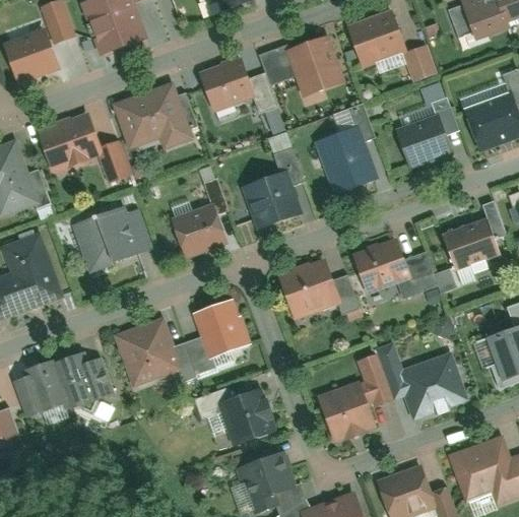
[(49,25),(3,42),(17,83),(58,68),(50,45),(74,37),(61,0),(50,0),(41,3),(49,25)]
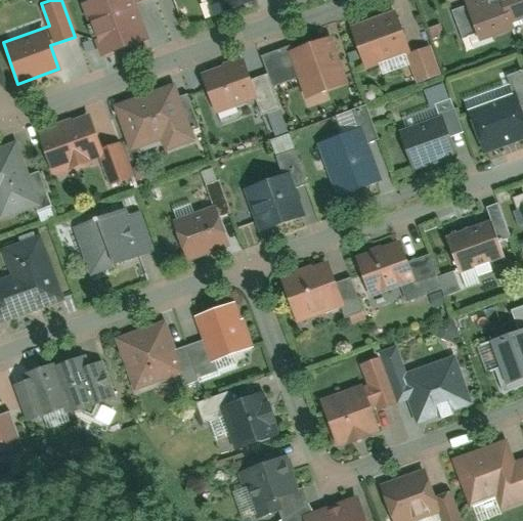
[(94,0),(81,5),(99,55),(147,38),(135,2),(141,0),(94,0)]
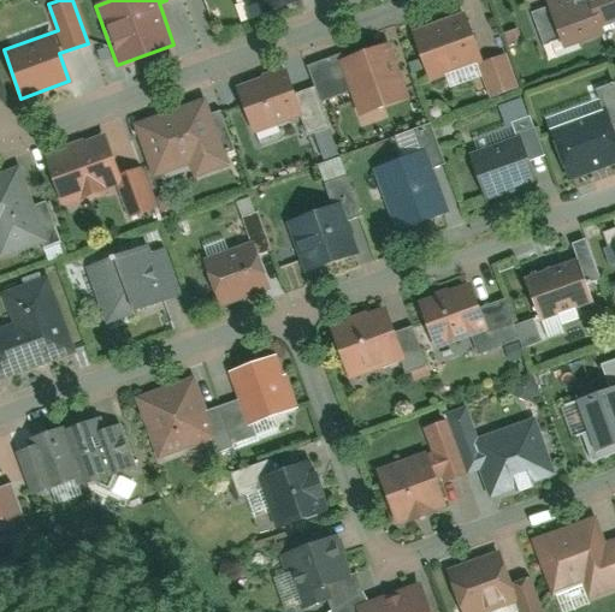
[(247,0),(250,11),(281,0),(247,0)]
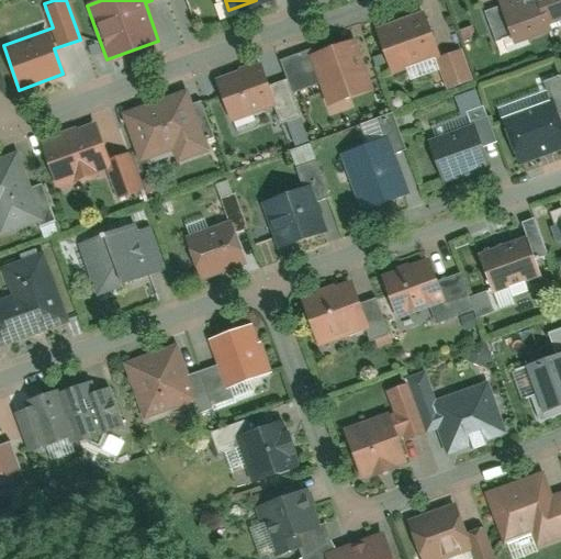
[(496,0),(514,43),(549,30),(546,20),(560,14),(560,0),(496,0)]
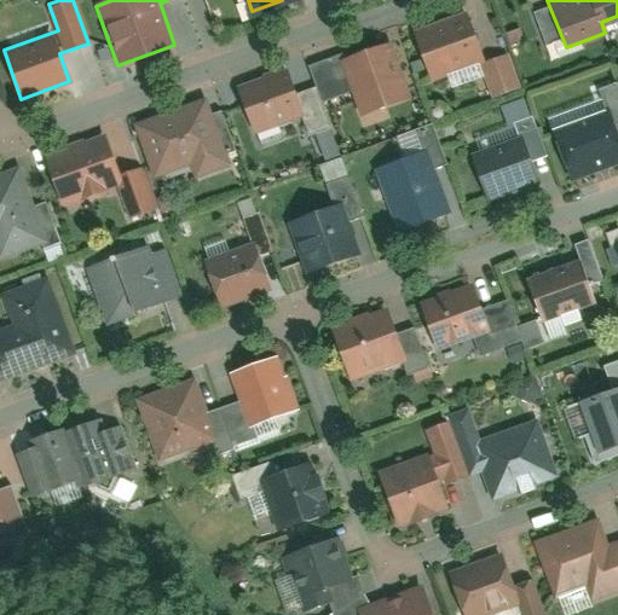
[(471,15),(415,34),(431,77),(479,59),(492,98),(519,88),(504,50),(486,57),(471,15)]
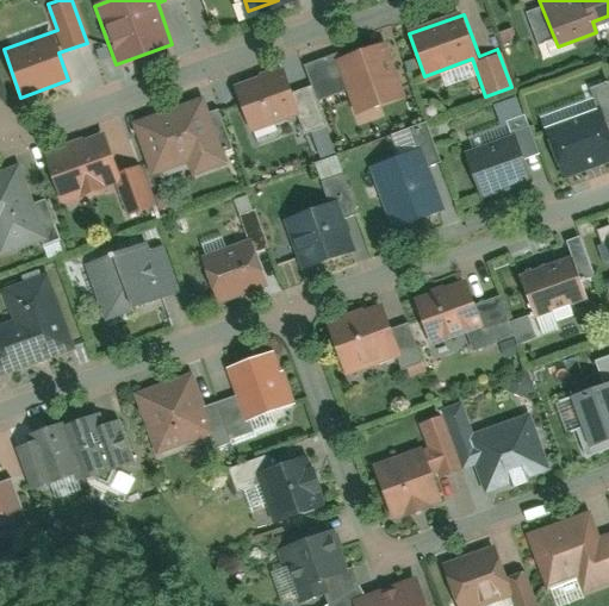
[(383,44),(336,60),(355,113),(402,98),(383,44)]
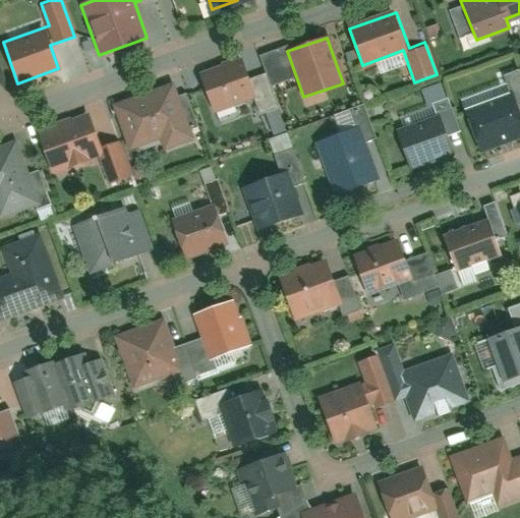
[(241,57),(204,71),(216,109),(256,96),(241,57)]
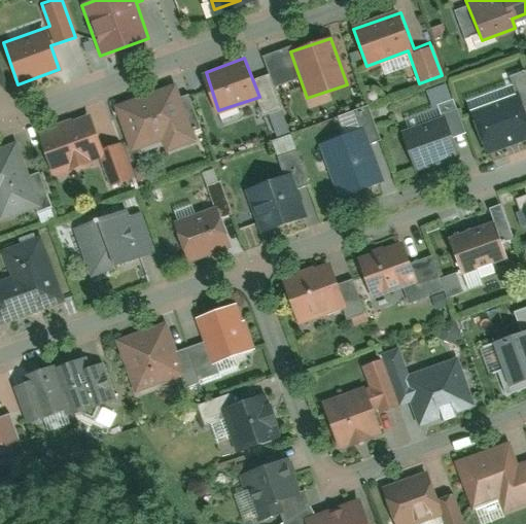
[(174,83),(116,105),(133,147),(164,135),(169,148),(196,138),(174,83)]
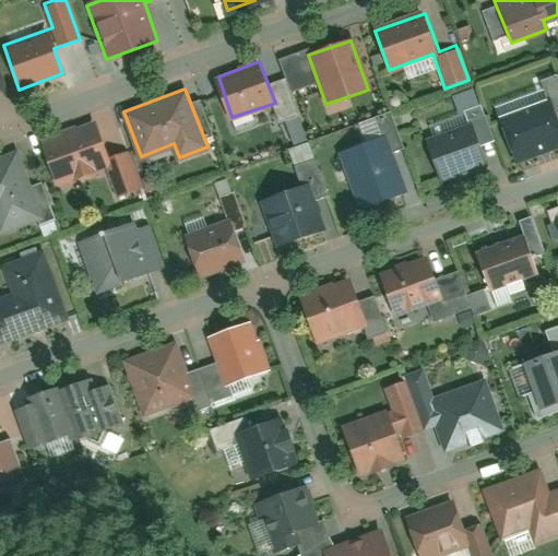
[(557,121),(548,98),(499,119),(518,162),(557,144),(557,121)]
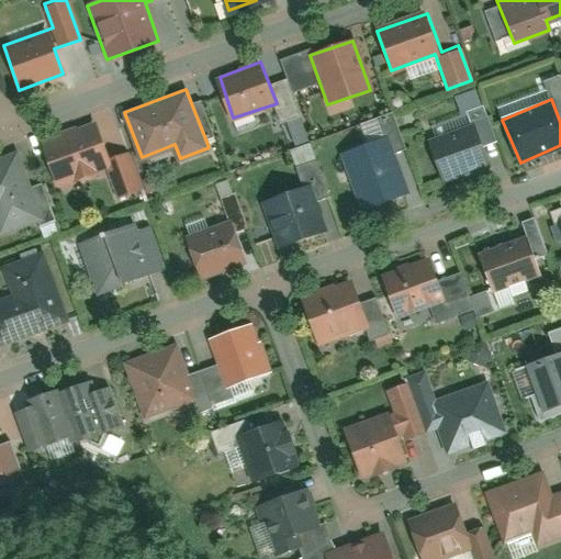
[(470,124),(427,141),(444,183),(487,167),(479,144),(492,140),(478,101),(463,107),(470,124)]
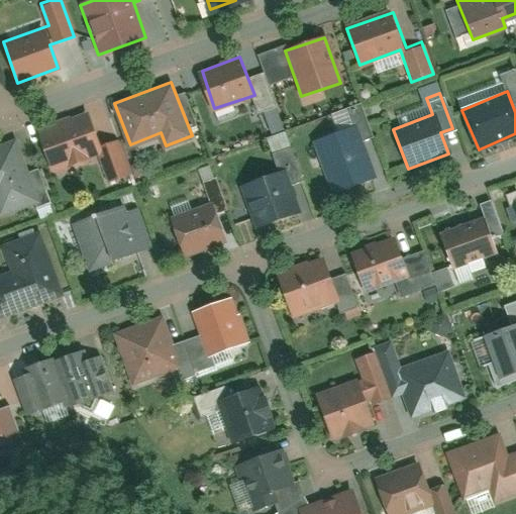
[(86,112),(41,128),(58,168),(97,152),(108,181),(129,173),(114,134),(98,141),(86,112)]
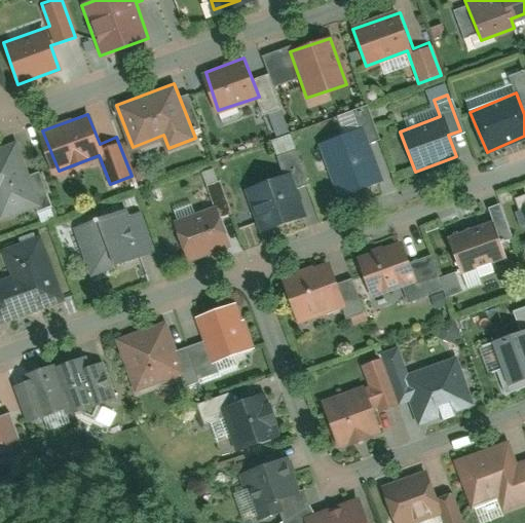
[(362,127),(317,144),(338,197),(382,183),(362,127)]
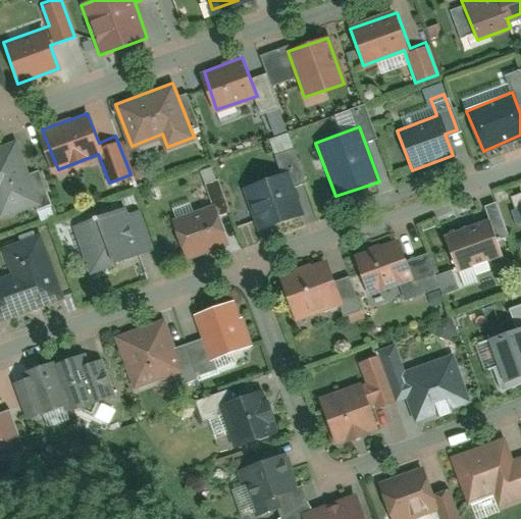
[(15,140),(0,146),(0,218),(48,201),(34,163),(25,166),(15,140)]
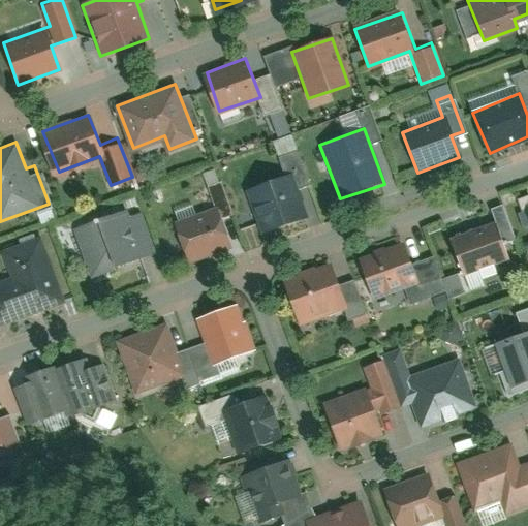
[(289,173),(245,190),(261,234),(308,216),(289,173)]
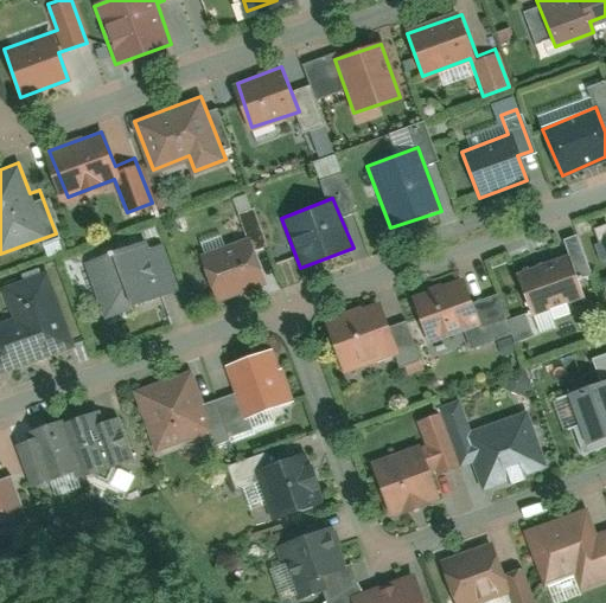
[(248,236),(201,255),(219,302),(267,283),(248,236)]
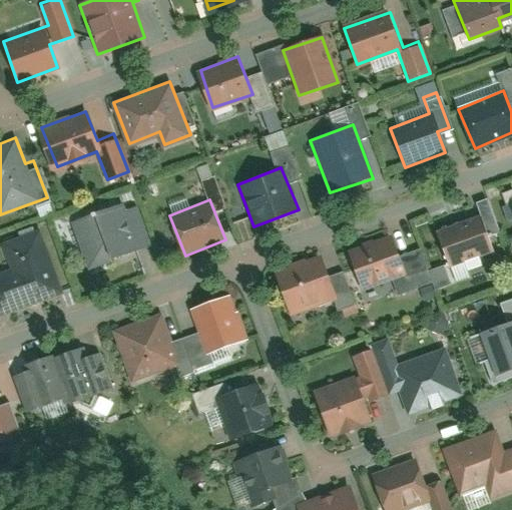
[(72,220),(90,270),(128,255),(110,206),(72,220)]
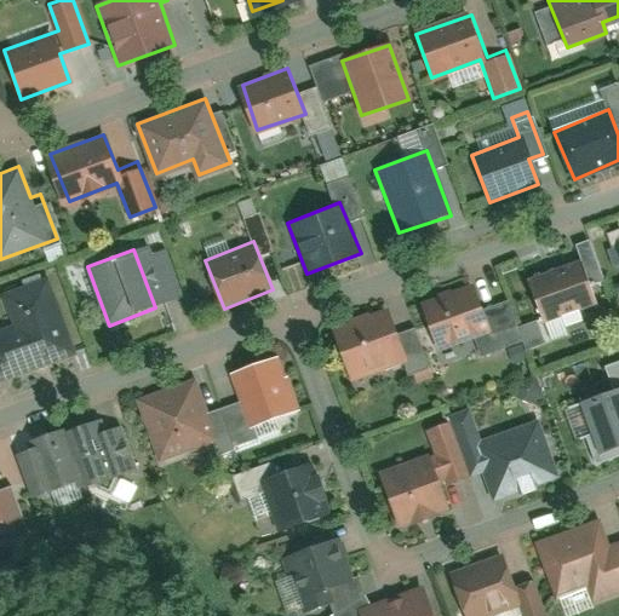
[(550,320),(595,299),(577,258),(532,278),(550,320)]
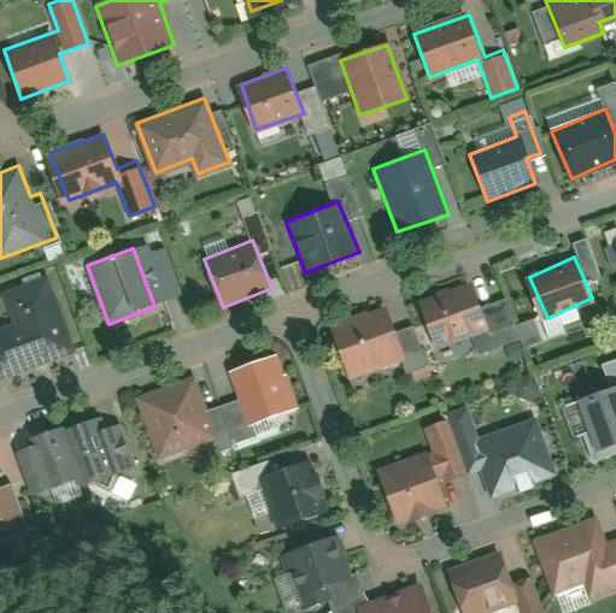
[(13,323),(0,328),(0,378),(76,353),(50,273),(3,290),(13,323)]
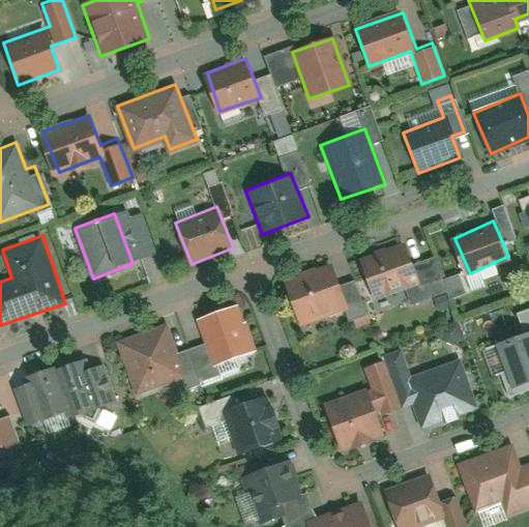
[(416,283),(404,244),(358,259),(371,297),(416,283)]
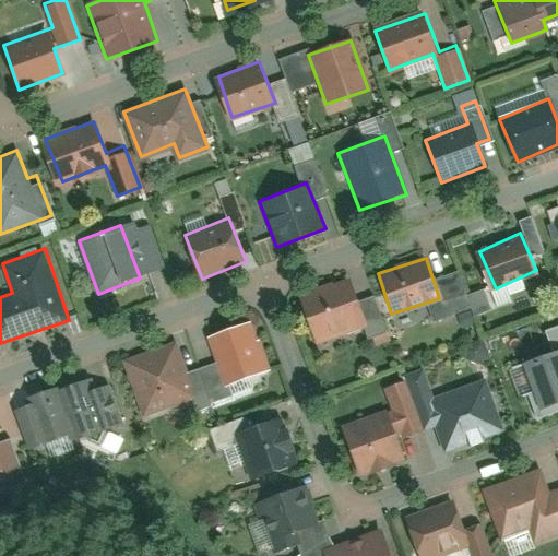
[(364,321),(349,281),(301,296),(317,340),(364,321)]
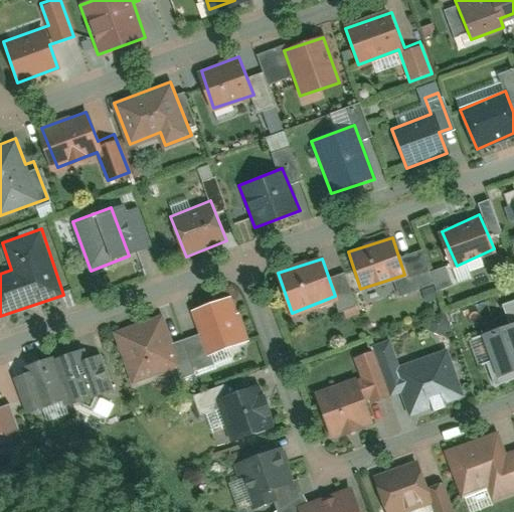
[(180,339),(193,372),(216,364),(212,353),(246,340),(229,295),(191,310),(199,332),(180,339)]
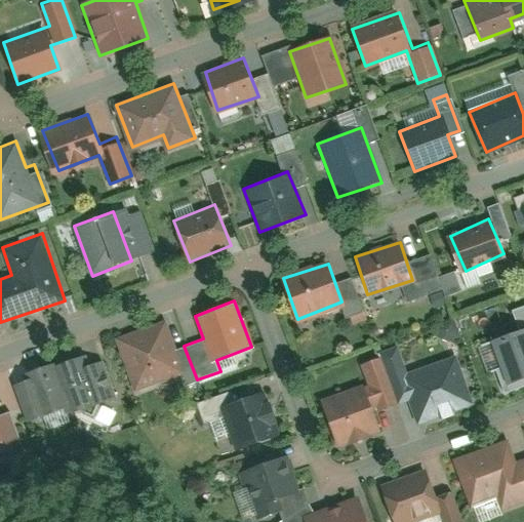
[(163,322),(117,339),(135,391),(177,374),(182,386),(197,379),(184,346),(173,350),(163,322)]
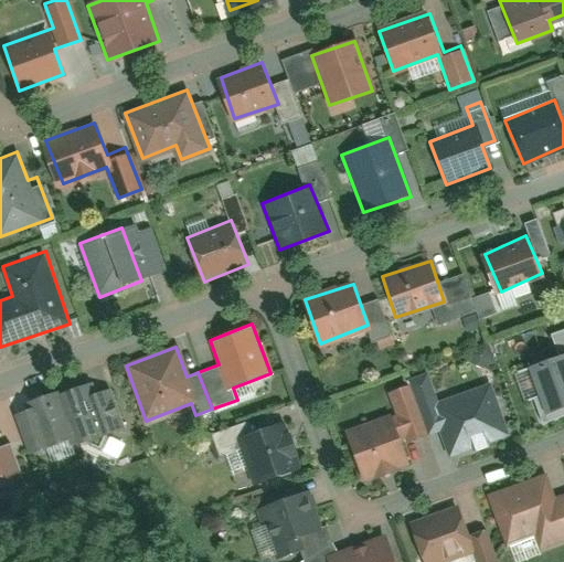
[(563,352),(528,366),(538,393),(533,395),(542,421),(563,413),(563,352)]
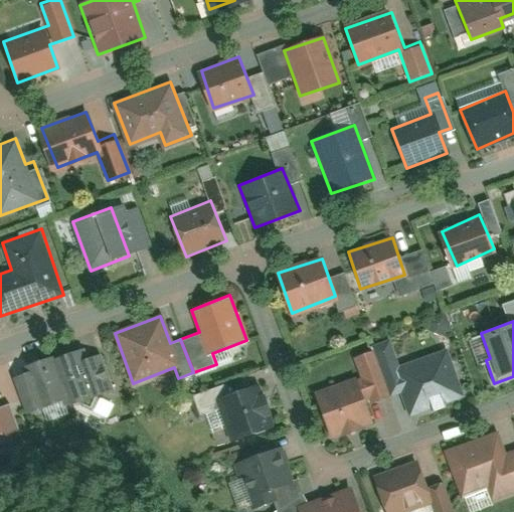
[(371,345),(386,388),(397,385),(407,414),(463,394),(446,347),(400,363),(391,338),(371,345)]
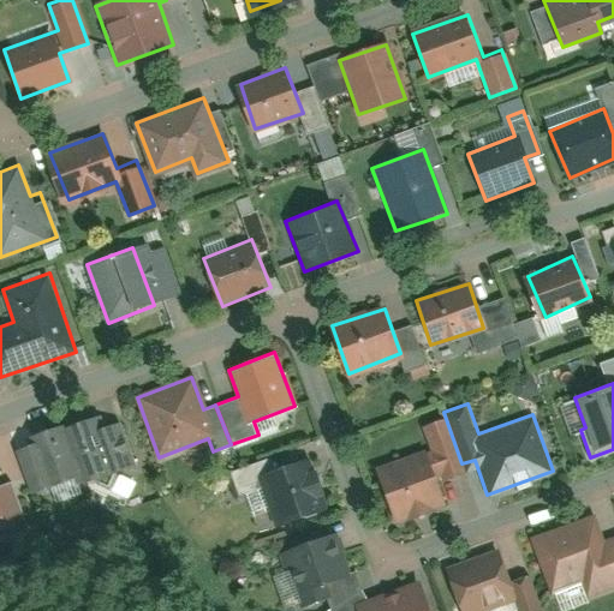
[(429,447),(377,466),(398,521),(445,503),(434,473),(462,463),(443,412),(419,420),(429,447)]
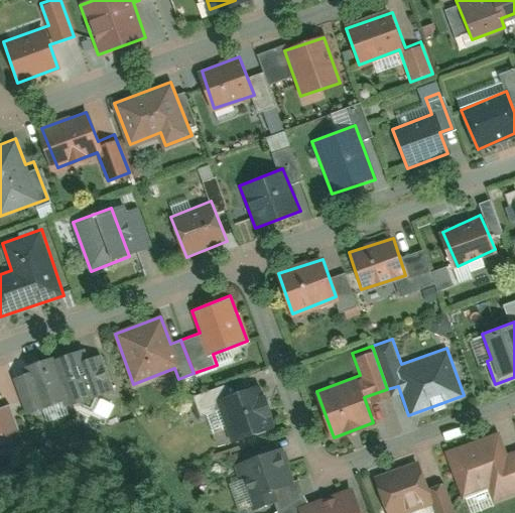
[(32,370),(12,377),(24,412),(69,397),(72,404),(114,390),(102,355),(79,362),(74,348),(29,363),(32,370)]
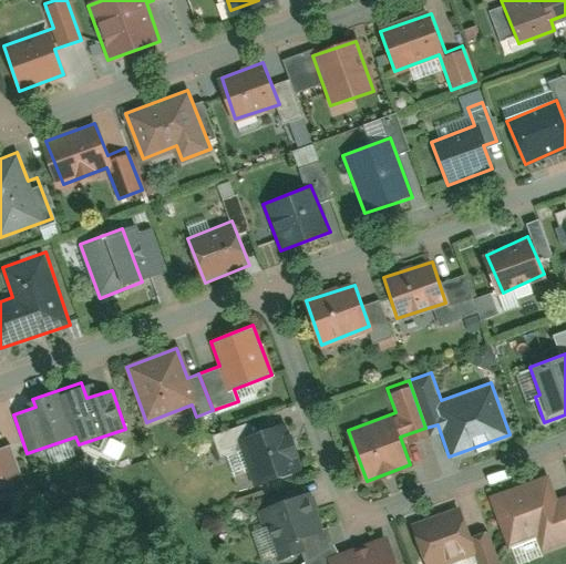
[(238,440),(255,483),(299,467),(283,423),(238,440)]
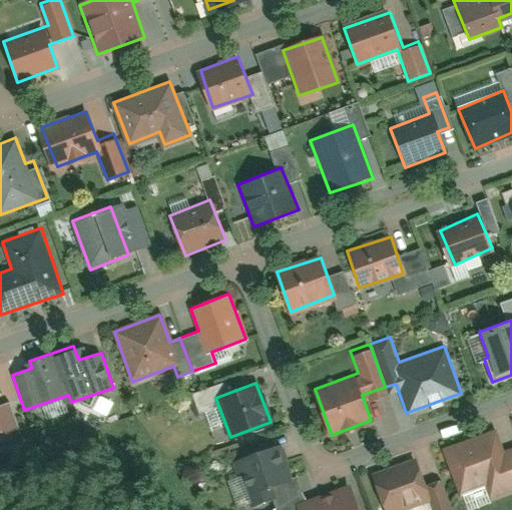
[(0,434),(4,444),(27,435),(13,398),(0,403),(0,434)]
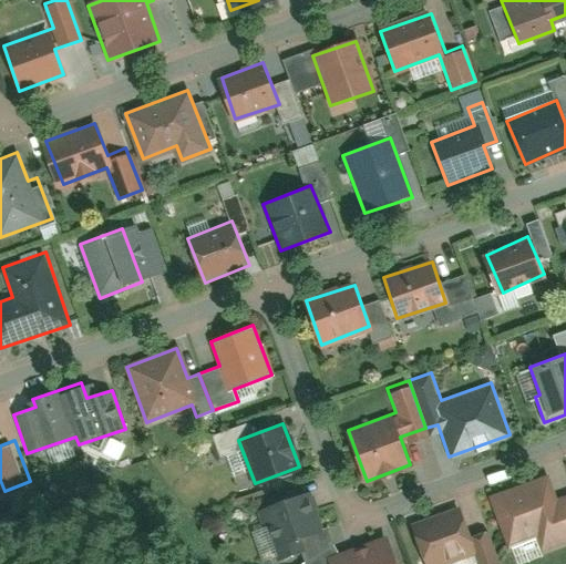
[(549,471),(486,496),(506,545),(534,535),(542,552),(565,542),(565,490),(559,493),(549,471)]
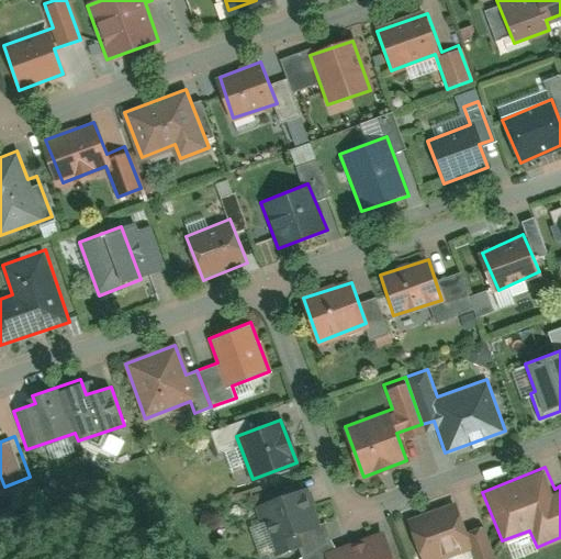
[(307,487),(256,506),(273,550),(323,533),(307,487)]
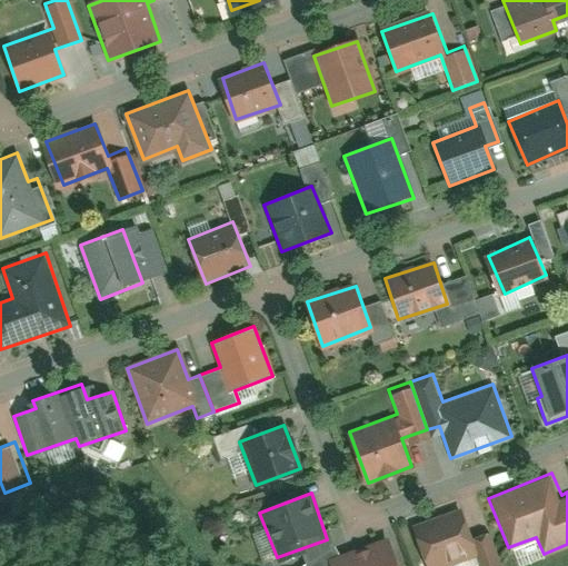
[(459,510),(410,525),(421,565),(428,565),(474,550),(479,565),(501,565),(488,532),(470,537),(459,510)]
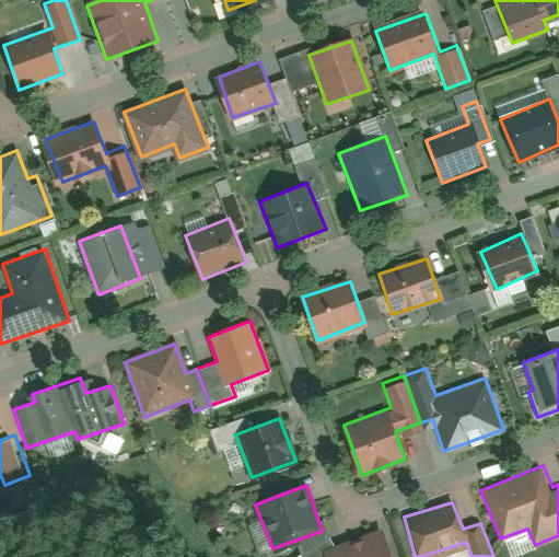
[(387,556),(379,531),(321,552),(323,556),(387,556)]
